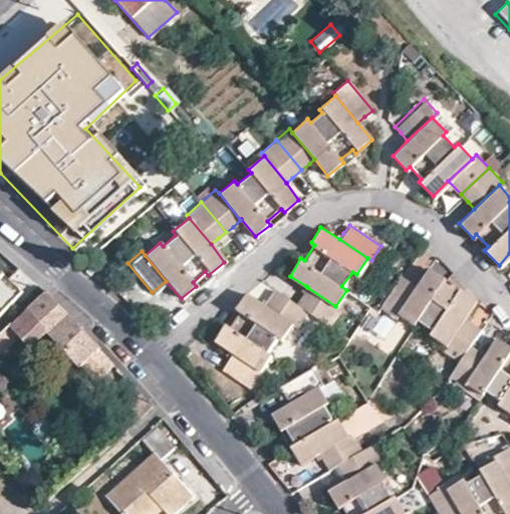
[(429,264),(415,282),(397,311),(413,322),(416,318),(431,329),(429,333),(443,343),(463,316),(474,299),(475,297),(459,285),(456,290),(442,280),(445,275),(429,264)]
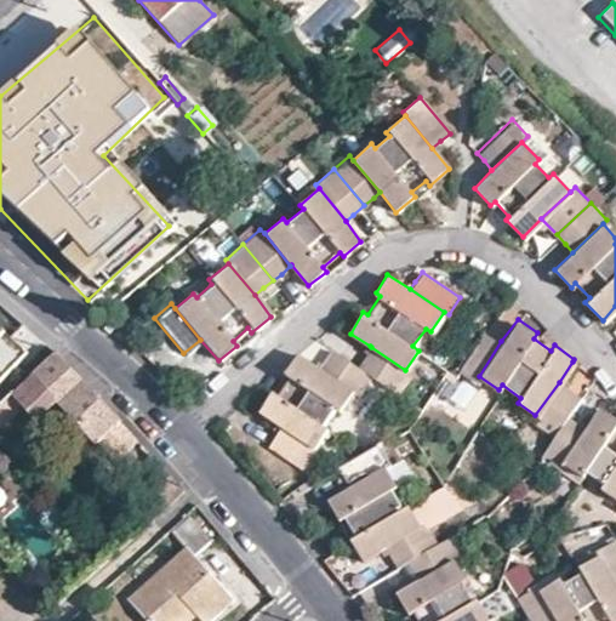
[(475,382),(479,376),(501,341),(490,335),(483,330),(457,368),(475,382)]
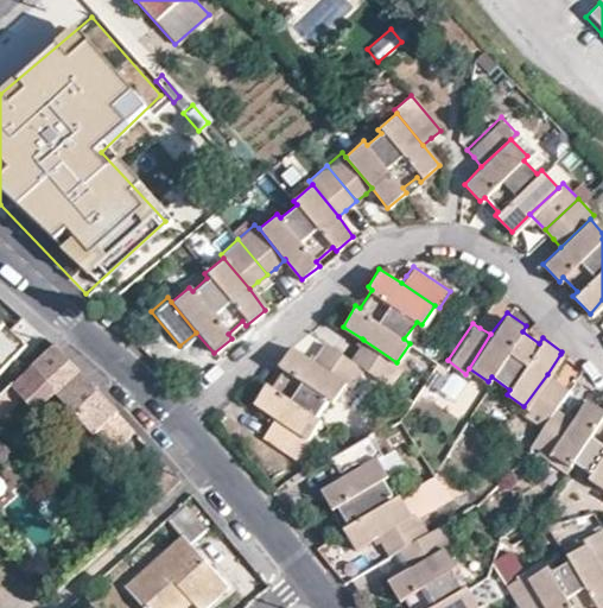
[(0,363),(16,349),(0,334),(0,363)]
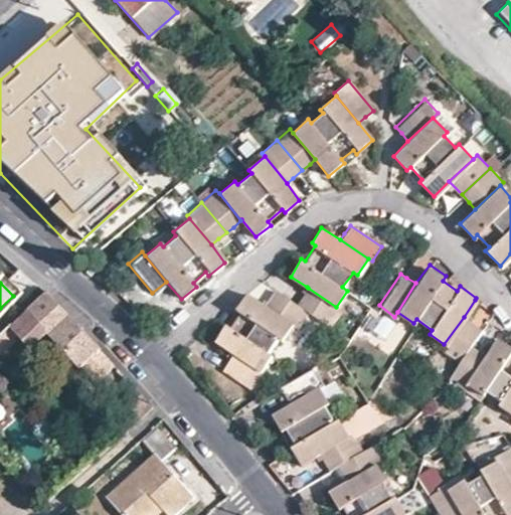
[(162,286),(151,296),(165,312),(177,302),(162,286)]
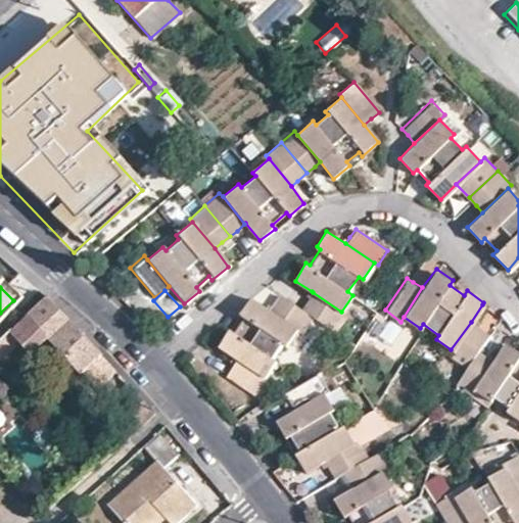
[(345,315),(341,312),(313,292),(307,301),(302,308),(312,317),(313,316),(335,331),(345,315)]
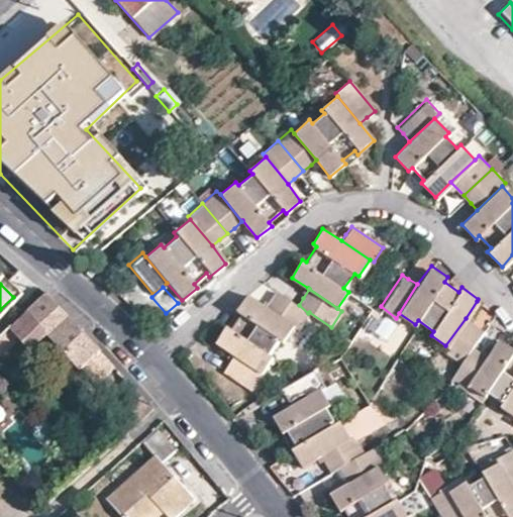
[(308,313),(299,305),(276,290),(270,299),(266,305),(294,325),(299,328),(308,313)]
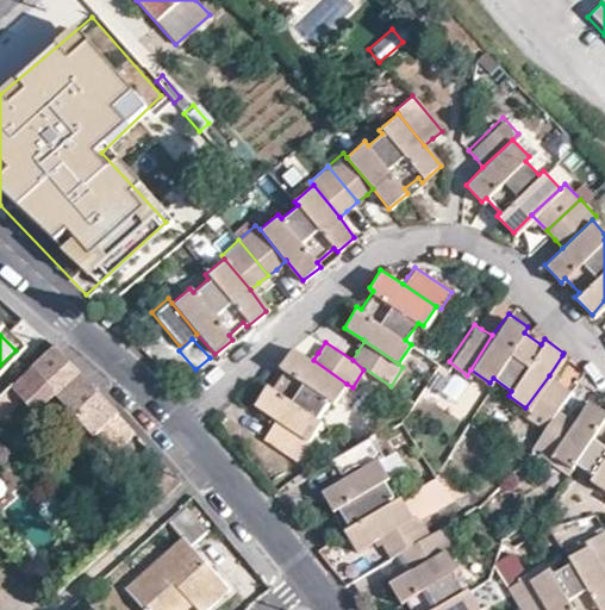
[(117,416),(51,347),(0,398),(0,425),(8,418),(5,415),(23,397),(26,402),(32,408),(42,406),(54,396),(92,440),(95,437),(117,416)]
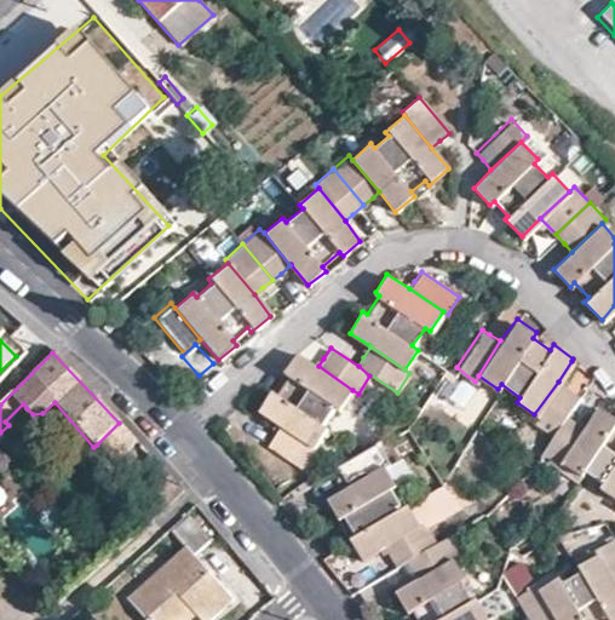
[(339,409),(352,390),(319,366),(295,354),(283,372),(287,375),(276,391),(271,389),(258,411),(279,424),(279,425),(314,447),(328,428),(323,423),(334,408),(339,409)]
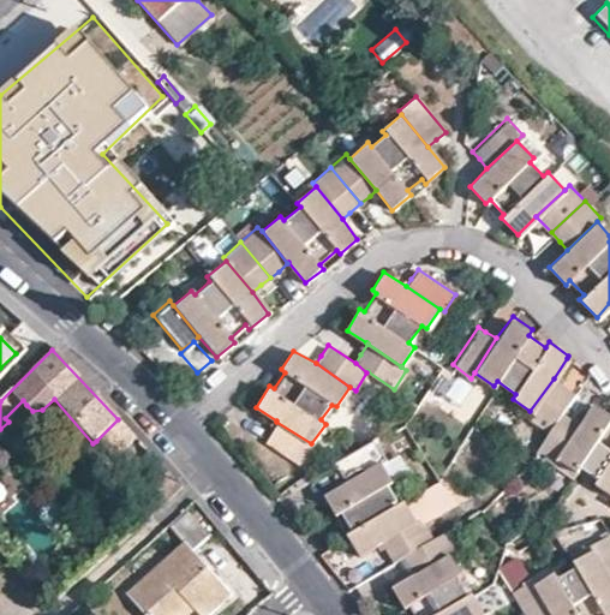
[(554,378),(530,411),(531,412),(528,416),(545,430),(558,410),(560,408),(572,390),(554,378)]
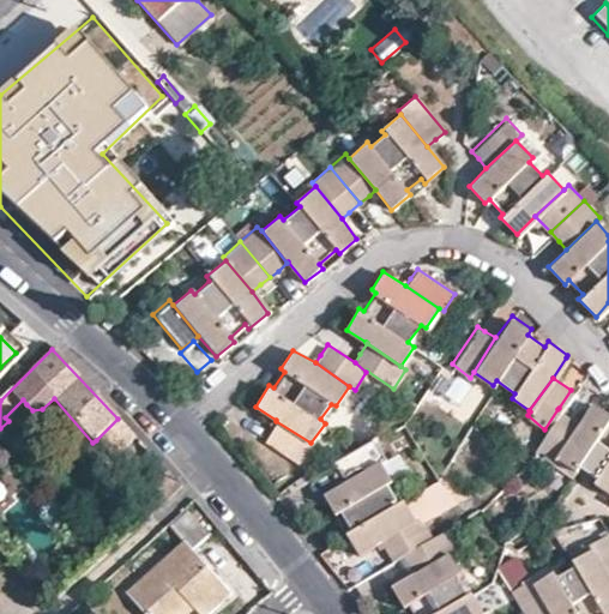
[(577,421),(555,456),(574,469),(577,464),(594,476),(591,481),(608,492),(608,421),(607,420),(608,416),(608,414),(591,401),(577,421)]
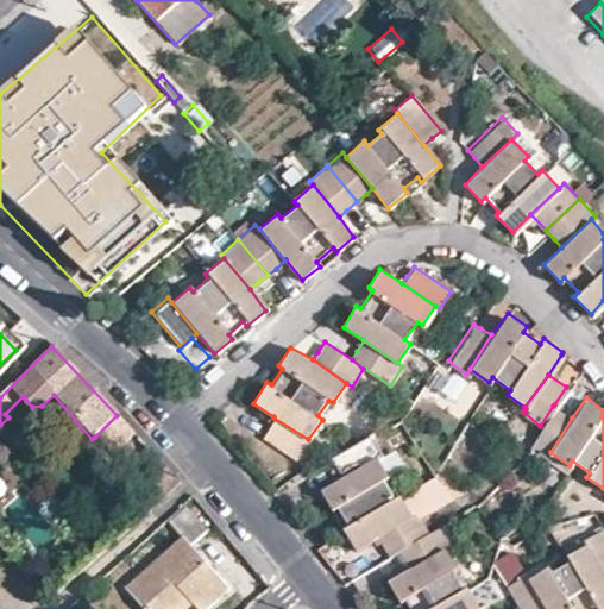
[(572,418),(553,406),(540,426),(528,444),(547,457),(551,452),(572,418)]
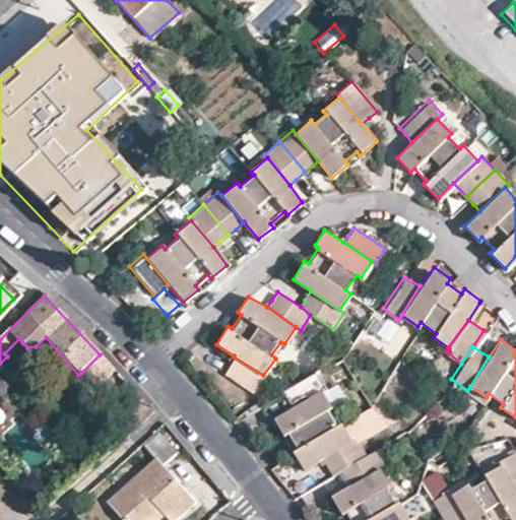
[(268,379),(263,375),(234,356),(224,372),(257,395),(268,379)]
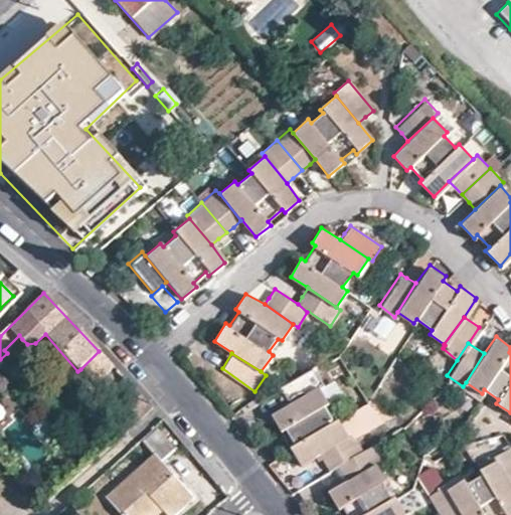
[(323,386),(315,368),(282,388),(290,404),(321,388),(323,386)]
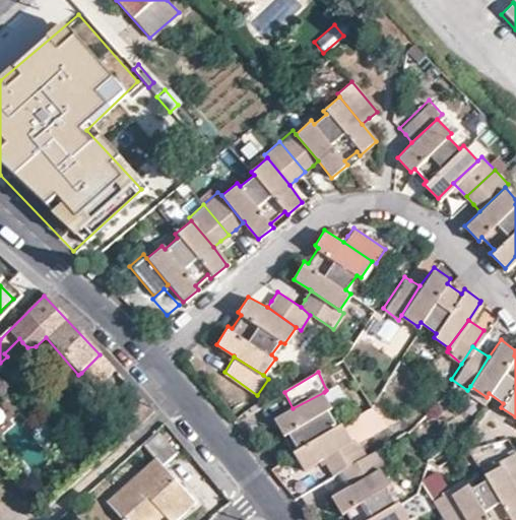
[(332,408),(324,392),(293,408),(274,419),(284,437),(288,434),(297,449),(293,452),(304,469),(323,458),(351,441),(341,424),(338,425),(329,410),(332,408)]
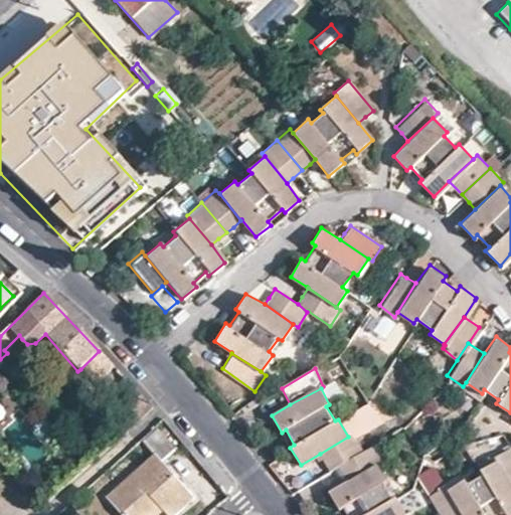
[(174,514),(193,499),(161,462),(174,451),(157,432),(145,444),(155,455),(108,498),(123,514),(153,514),(161,508),(167,514),(174,514)]
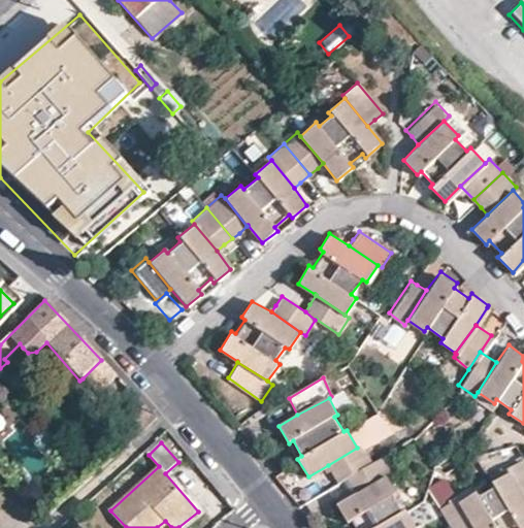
[(357,448),(328,465),(338,484),(346,479),(372,463),(361,446),(357,448)]
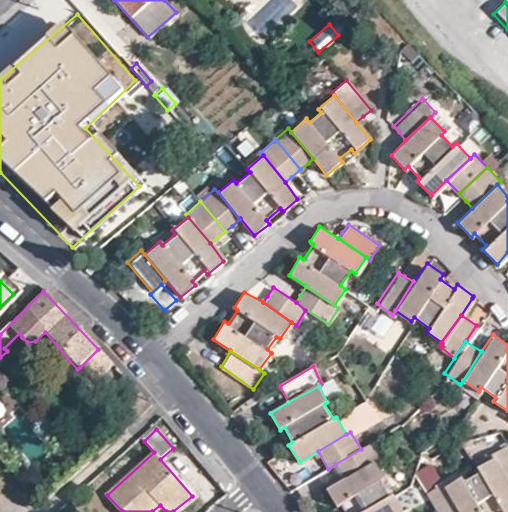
[(488,450),(491,455),(507,483),(507,448),(504,441),(488,450)]
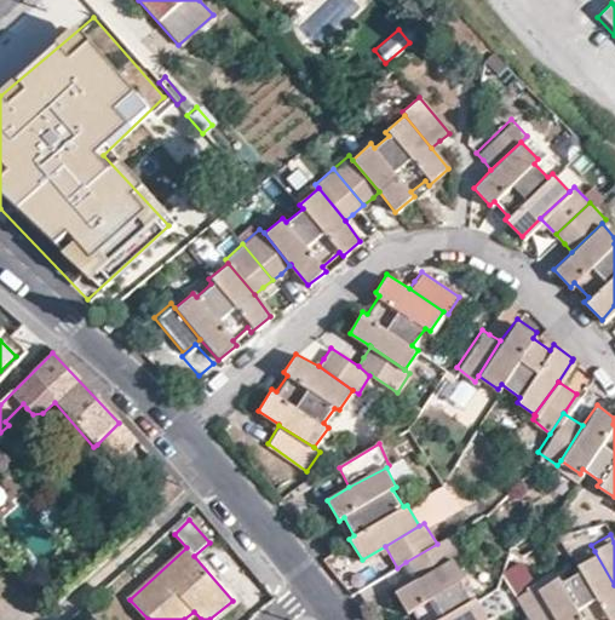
[(446,539),(437,544),(406,562),(417,581),(453,560),(457,557),(446,539)]
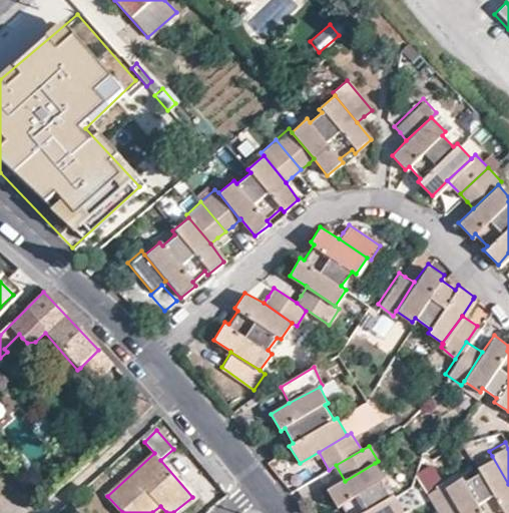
[(508,485),(508,484),(492,456),(476,466),(478,470),(462,478),(460,474),(443,484),(459,512),(495,512),(501,511),(502,512),(503,512),(508,510),(508,485)]
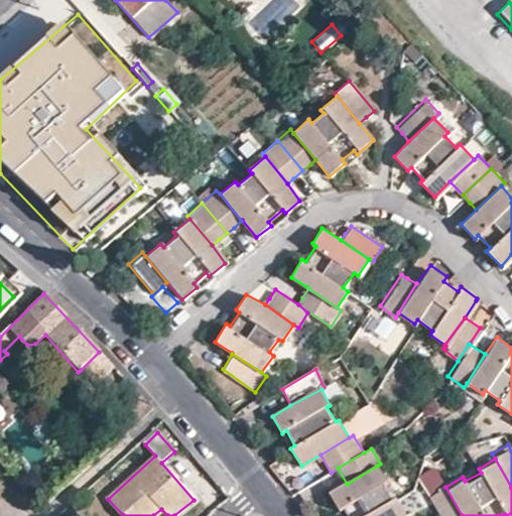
[(377,466),(347,484),(330,494),(339,510),(343,508),(347,515),(402,515),(405,514),(395,497),(391,499),(383,485),(386,482),(377,466)]
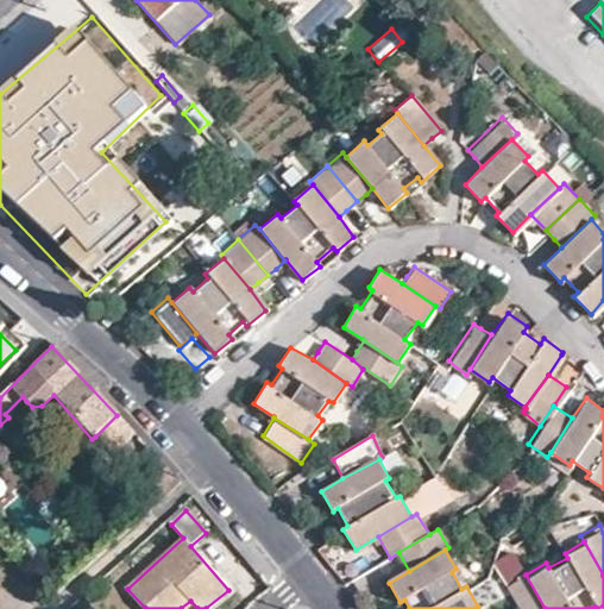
[(518,608),(545,608),(526,575),(522,571),(503,582),(518,608)]
